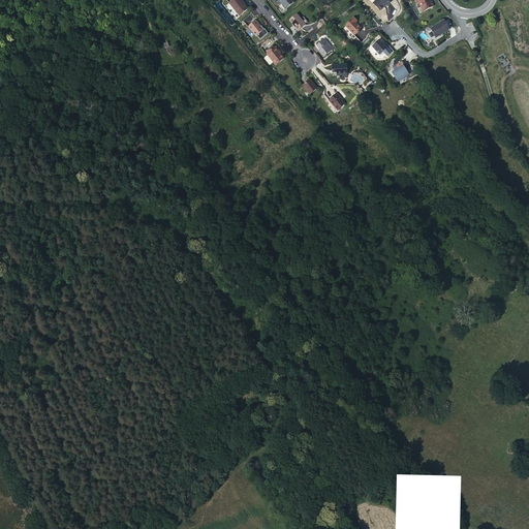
[(241,0),(231,0),(229,2),(240,16),(248,9),(241,0)]
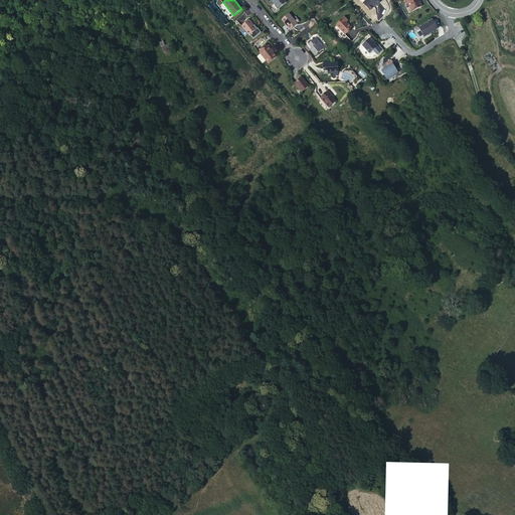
[(279,8),(287,2),(285,0),(271,0),(270,1),(273,5),(275,3),(279,8)]
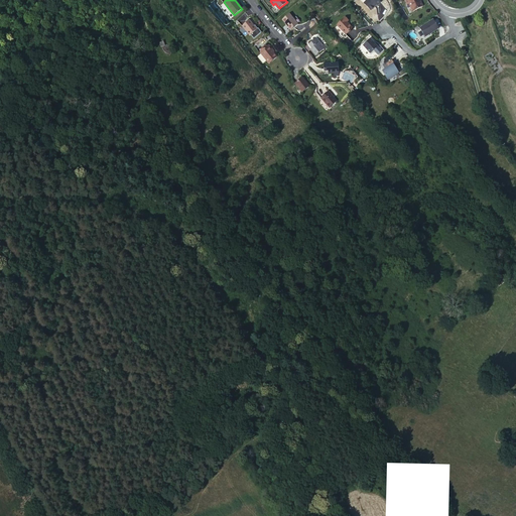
[(367,0),(364,3),(371,10),(377,5),(378,6),(381,3),(378,0),(367,0)]
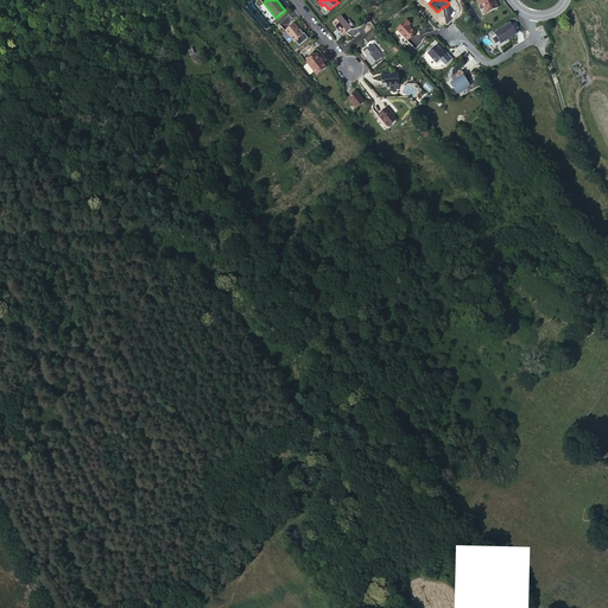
[(496,2),(495,2),(494,1),(494,0),(477,0),(480,5),(482,4),(487,13),(499,7),(496,2)]
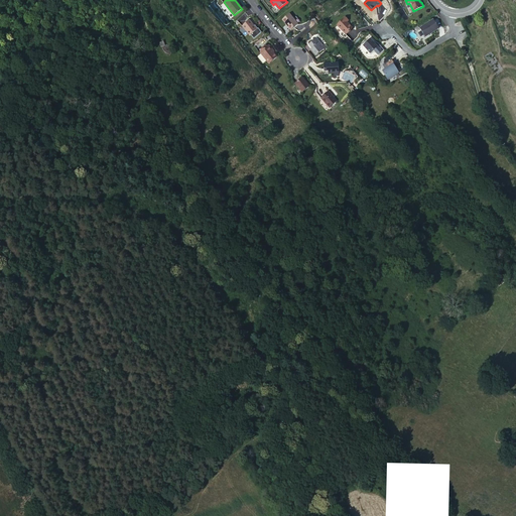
[(289,14),(283,20),(291,30),(298,24),(293,19),(289,14)]
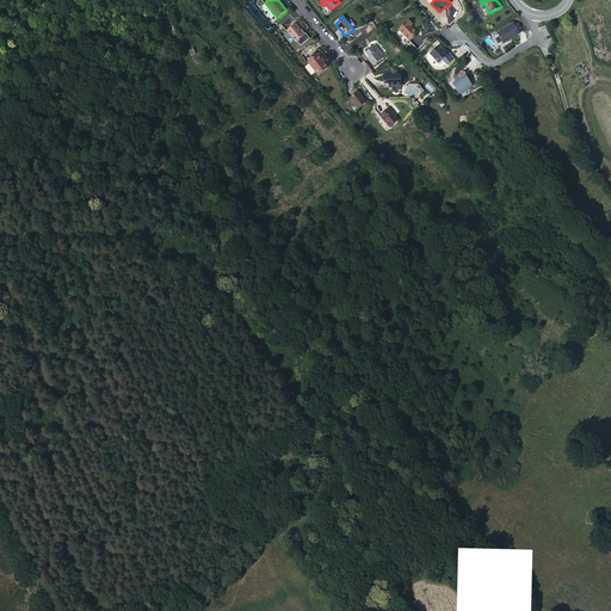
[(408,20),(399,30),(409,41),(418,32),(411,26),(413,25),(408,20)]
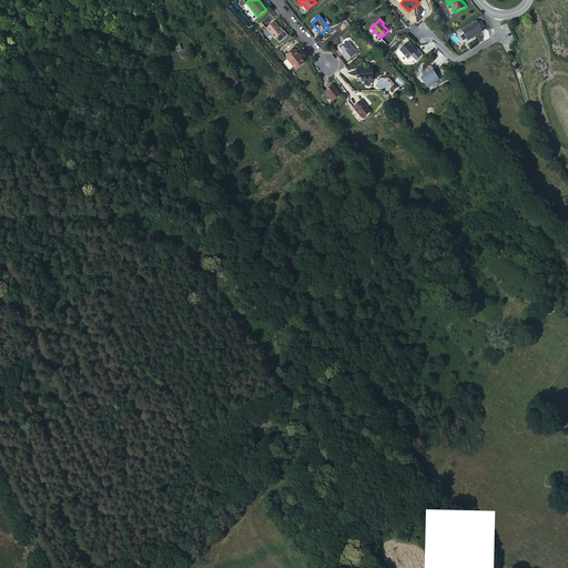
[(283,32),(274,22),(266,29),(275,39),(283,32)]
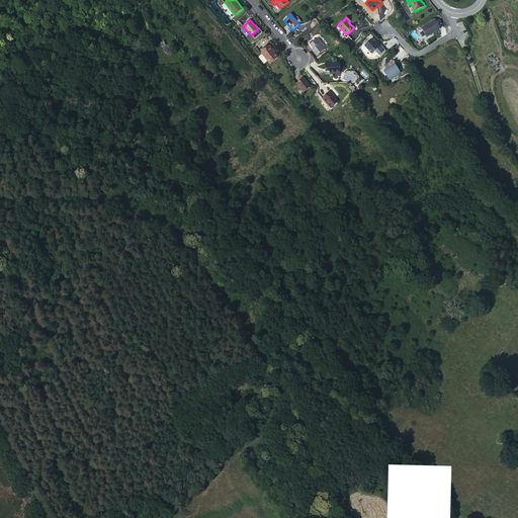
[(435,20),(422,28),(427,37),(441,28),(435,20)]
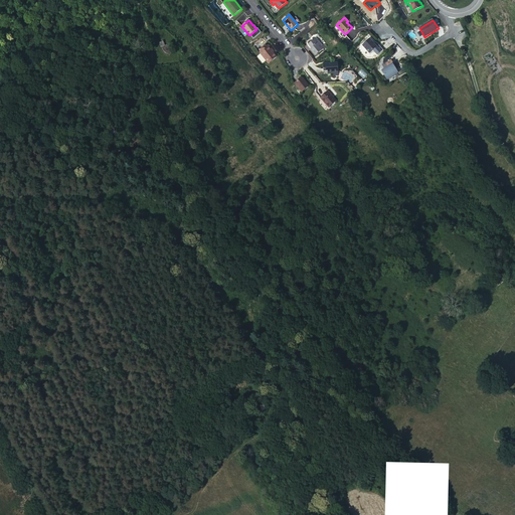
[(162,36),(157,36),(158,41),(157,42),(157,43),(157,45),(158,47),(158,48),(160,48),(162,49),(165,48),(166,47),(167,45),(167,43),(167,41),(166,40),(164,39),(162,39),(162,36)]
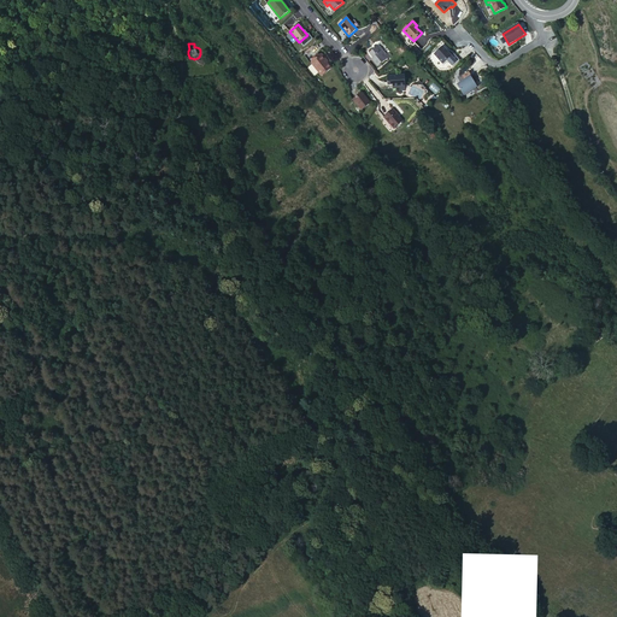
[(372,59),(377,66),(391,56),(381,43),(370,53),(374,58),(372,59)]
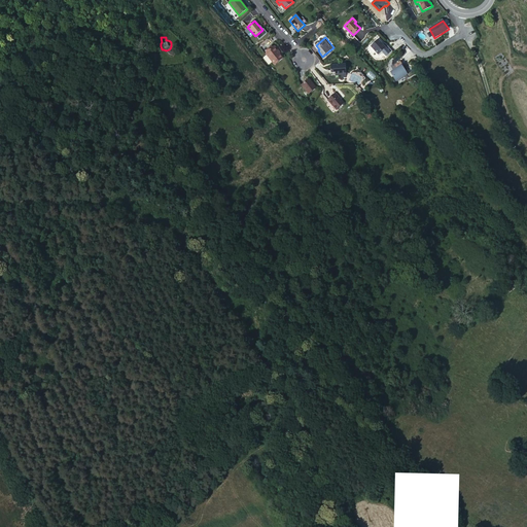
[(378,40),(372,46),(379,55),(386,47),(378,40)]
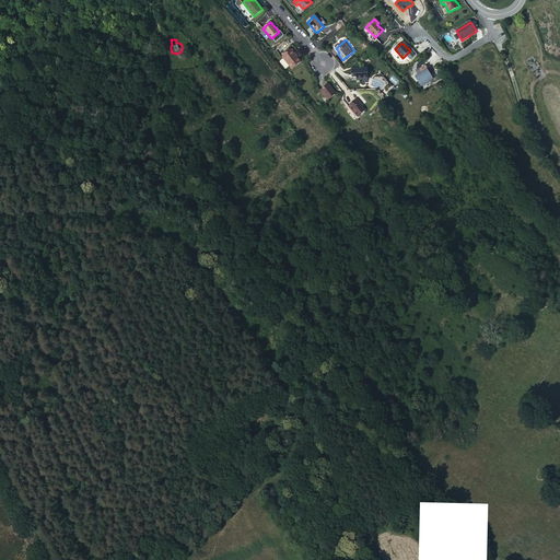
[(292,69),(301,62),(291,50),(282,57),(292,69)]
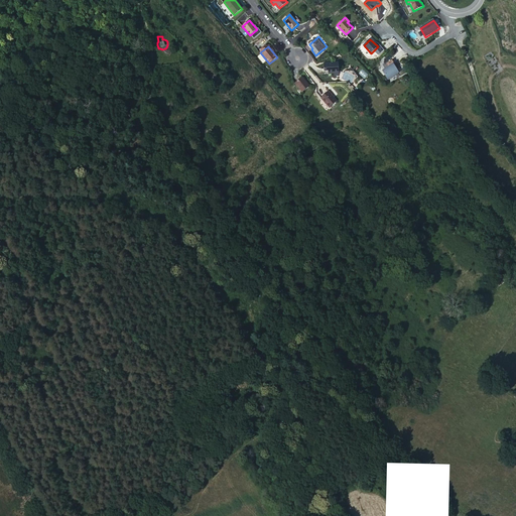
[(385,70),(382,72),(387,80),(399,73),(394,63),(392,60),(386,65),(387,67),(384,68),(385,70)]
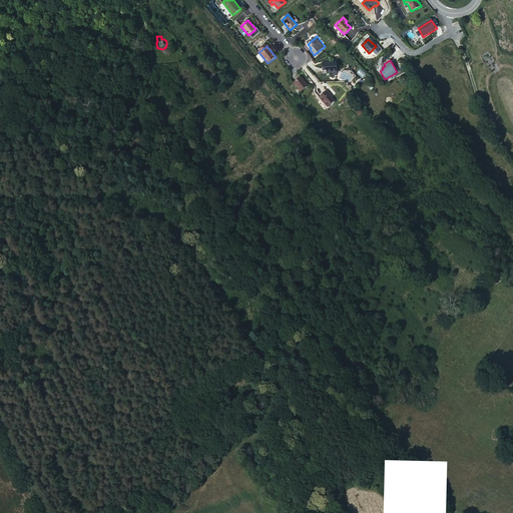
[(337,62),(322,63),(323,73),(332,73),(332,75),(337,75),(337,62)]
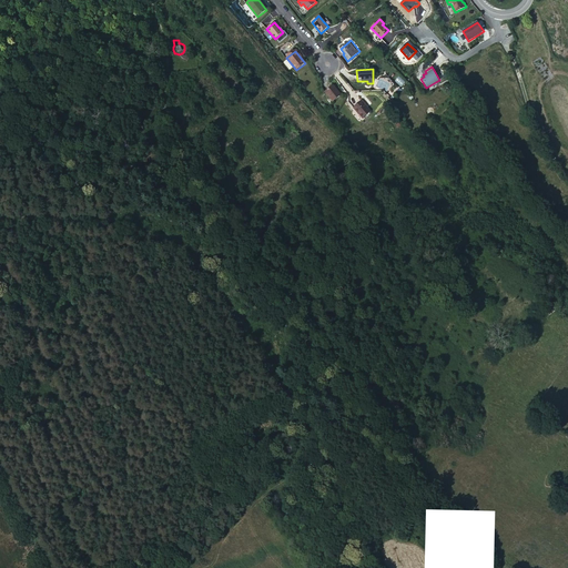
[(333,101),(341,95),(333,85),(325,92),(333,101)]
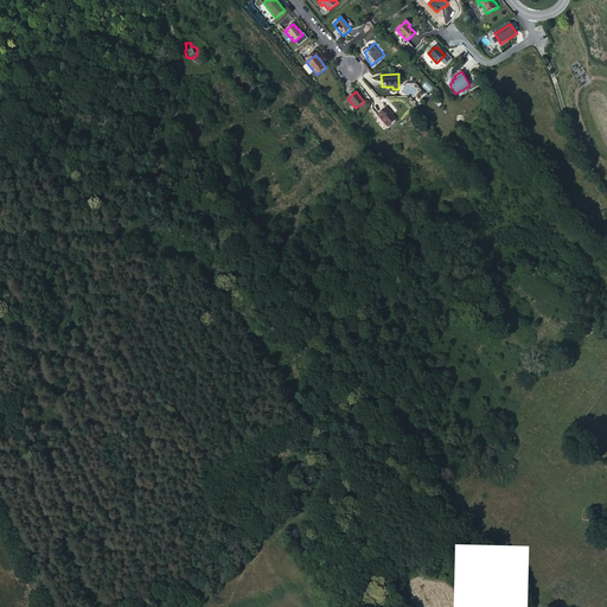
[(391,112),(387,107),(377,115),(388,127),(396,119),(390,113),(391,112)]
